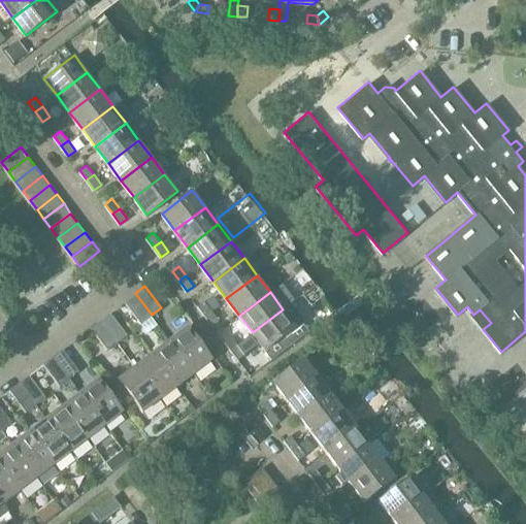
[(152,315),(135,293),(125,301),(141,322),(152,315)]
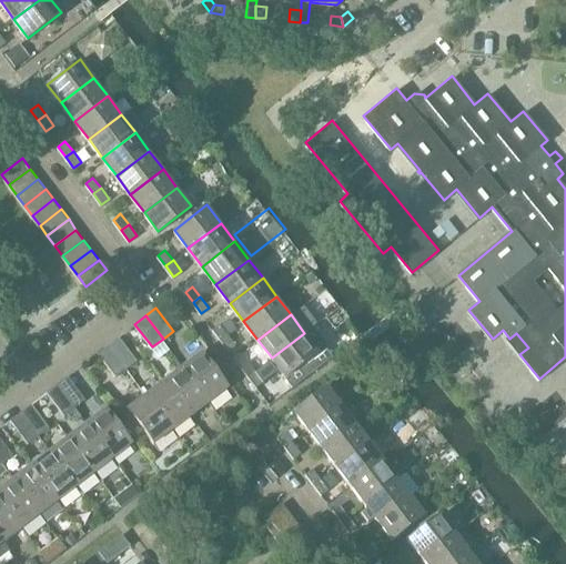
[(212,329),(221,339),(228,333),(220,323),(212,329)]
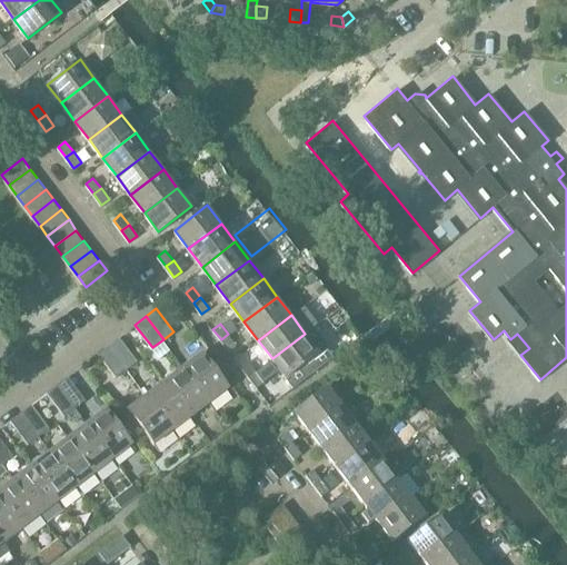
[(228,334),(221,339),(229,350),(237,345),(228,334)]
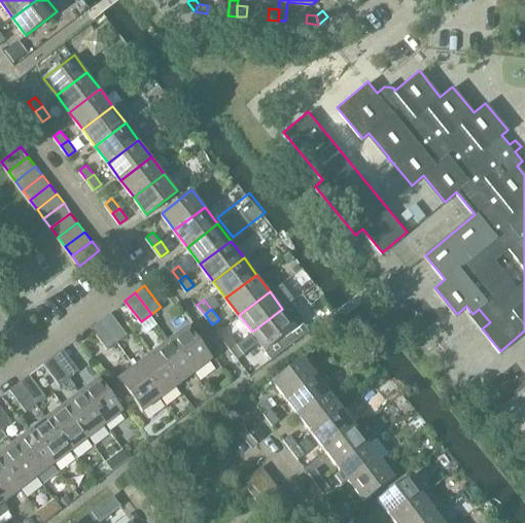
[(282,309),(252,332),(265,349),(295,326),(282,309)]
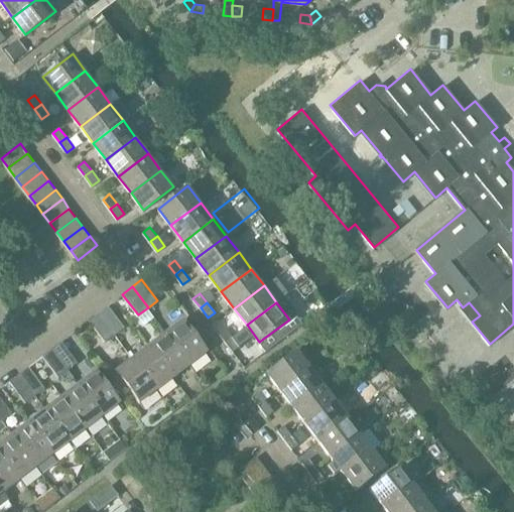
[(109,304),(99,311),(115,333),(125,326),(109,304)]
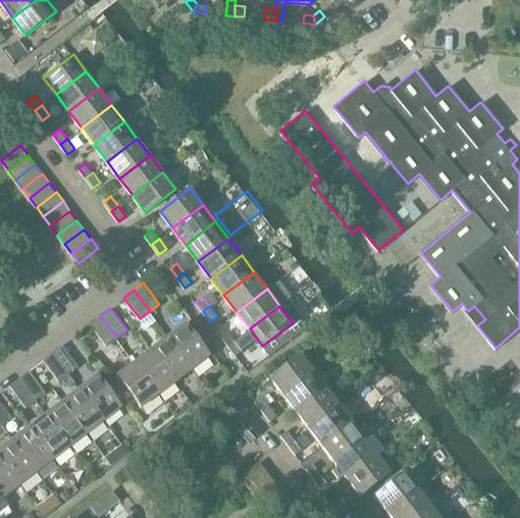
[(116,337),(100,315),(91,323),(107,344),(116,337)]
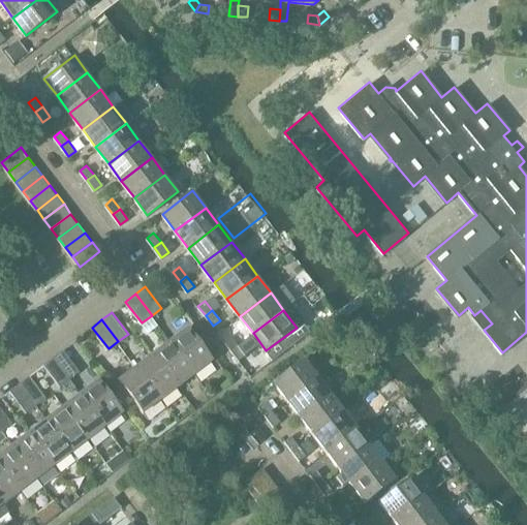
[(297,328),(266,350),(272,359),(311,330),(304,321),(297,328)]
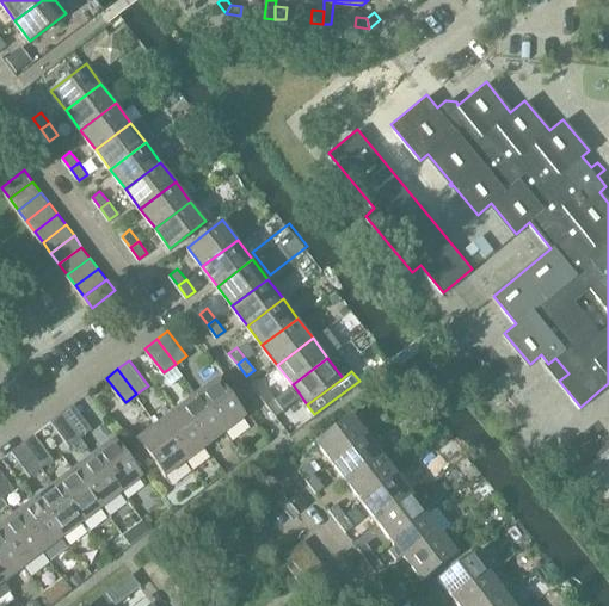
[(217,377),(197,393),(226,430),(246,414),(217,377)]
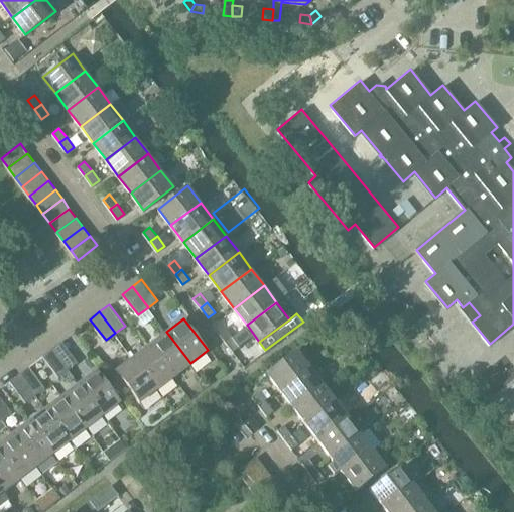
[(219,331),(226,341),(232,336),(225,326),(219,331)]
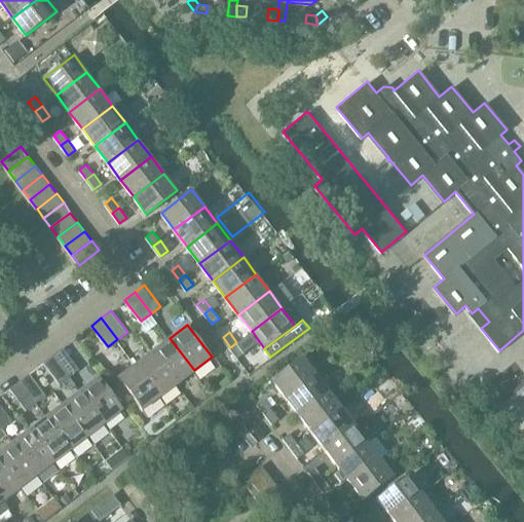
[(170,338),(152,350),(177,383),(194,370),(170,338)]
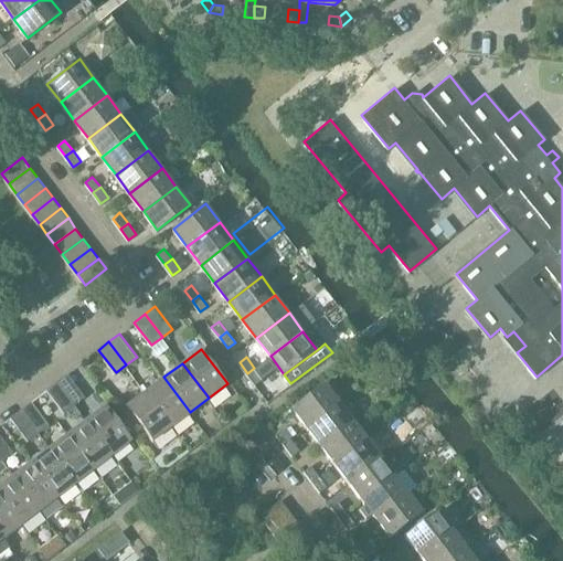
[(254,368),(247,373),(255,383),(263,378),(254,368)]
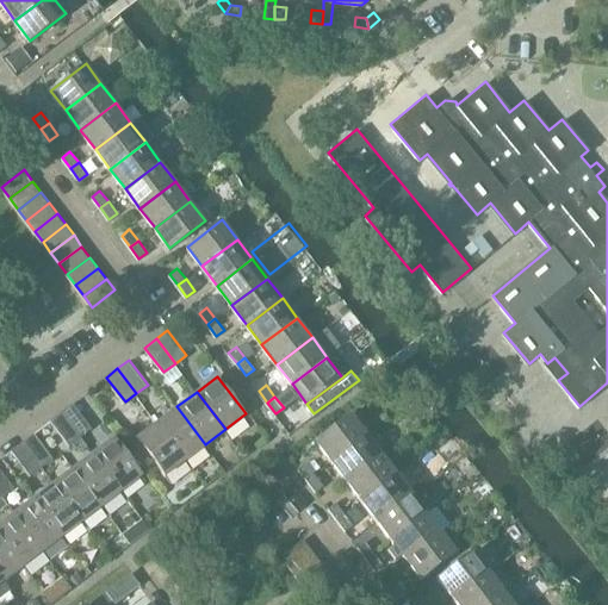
[(73,401),(62,411),(81,435),(92,426),(73,401)]
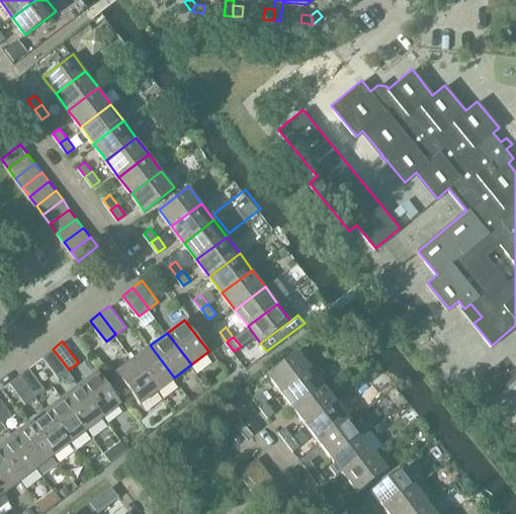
[(150,345),(134,358),(158,390),(174,377),(150,345)]
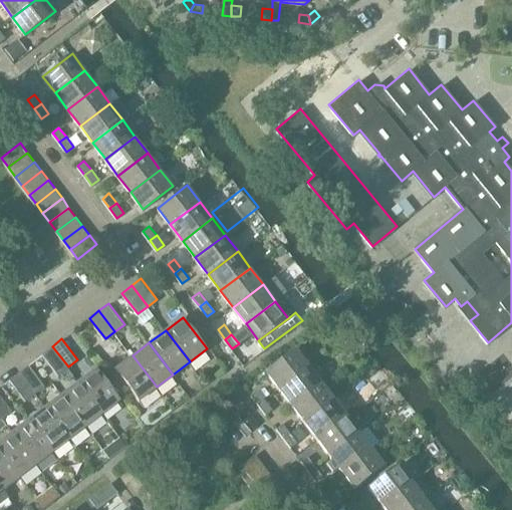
[(68,366),(52,346),(42,353),(58,374),(68,366)]
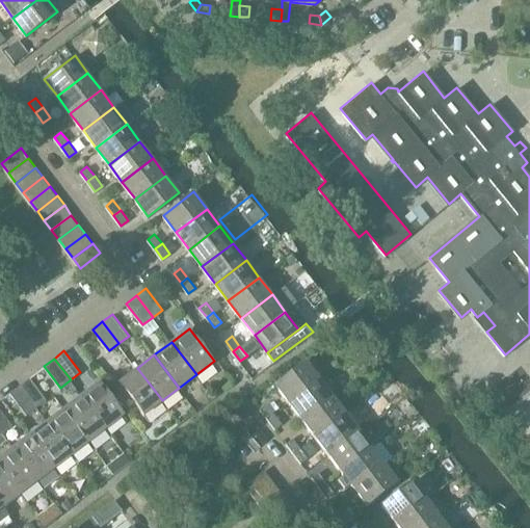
[(275,385),(289,401),(320,377),(307,361),(275,385)]
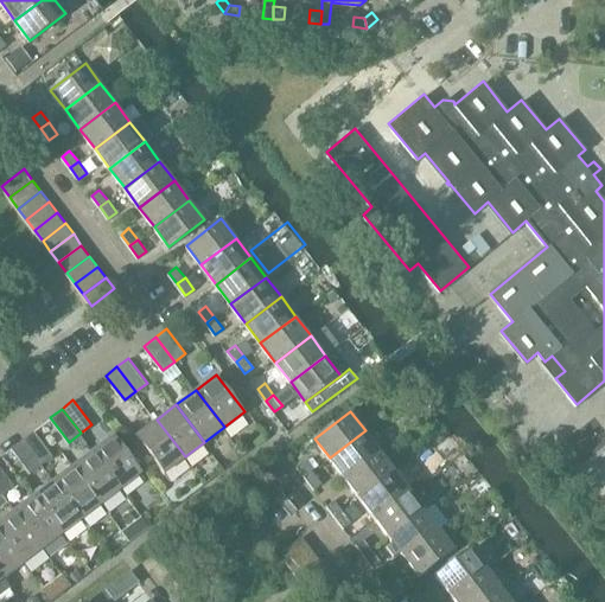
[(185,456),(157,420),(137,435),(165,472),(185,456)]
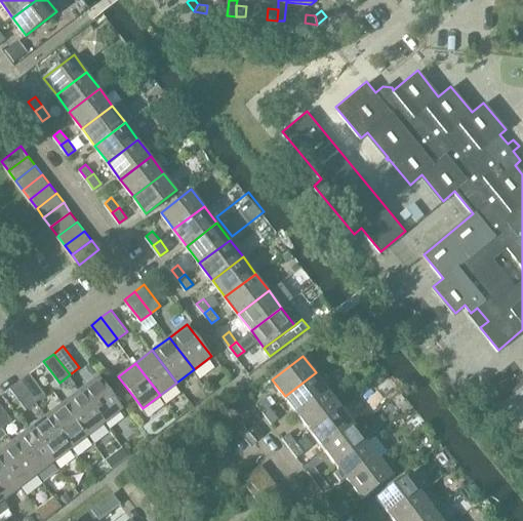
[(30,371),(19,378),(36,400),(46,393),(30,371)]
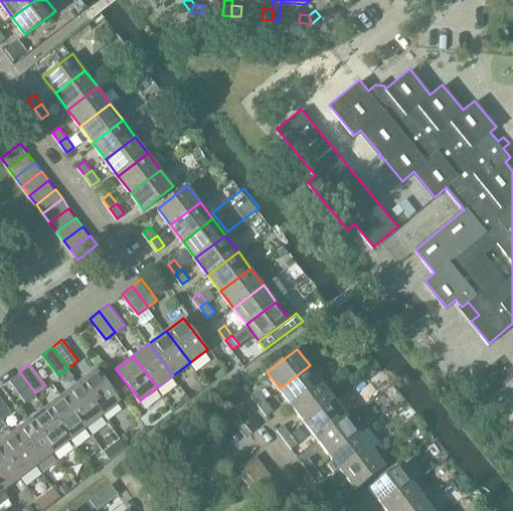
[(280,388),(292,405),(322,382),(310,365),(280,388)]
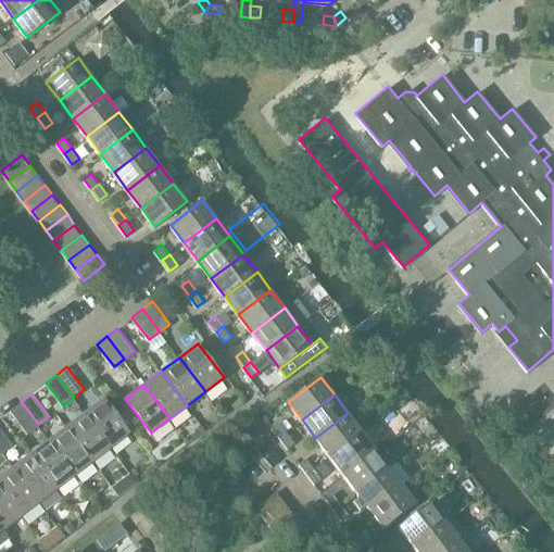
[(103,399),(86,412),(112,447),(129,433),(103,399)]
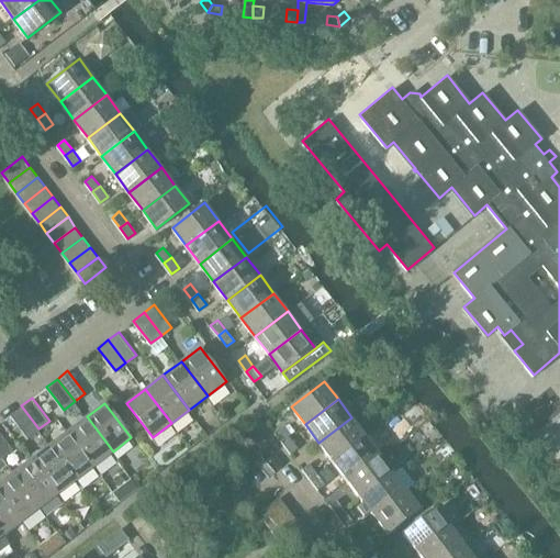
[(38,428),(21,405),(11,414),(29,437),(38,428)]
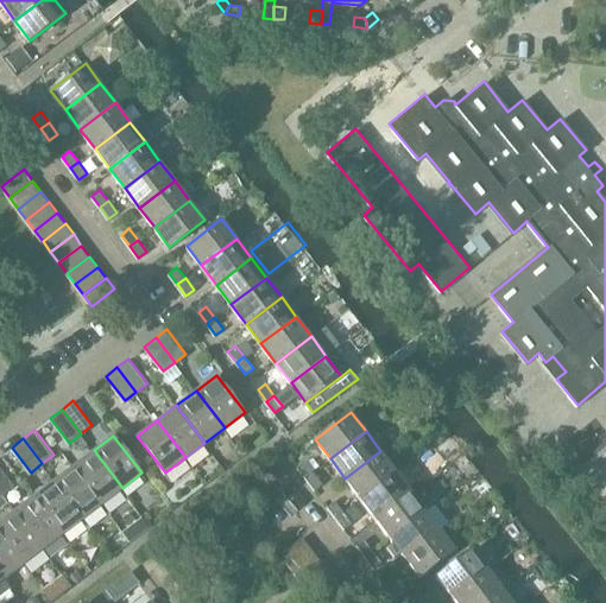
[(94,450),(74,465),(102,502),(122,488),(94,450)]
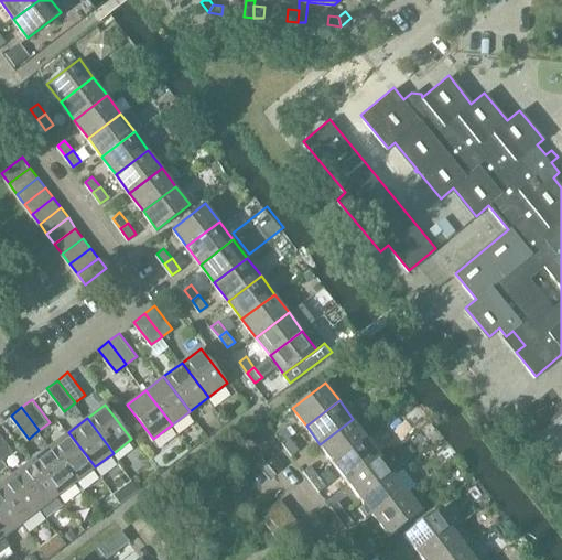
[(320,444),(334,462),(367,438),(353,419),(320,444)]
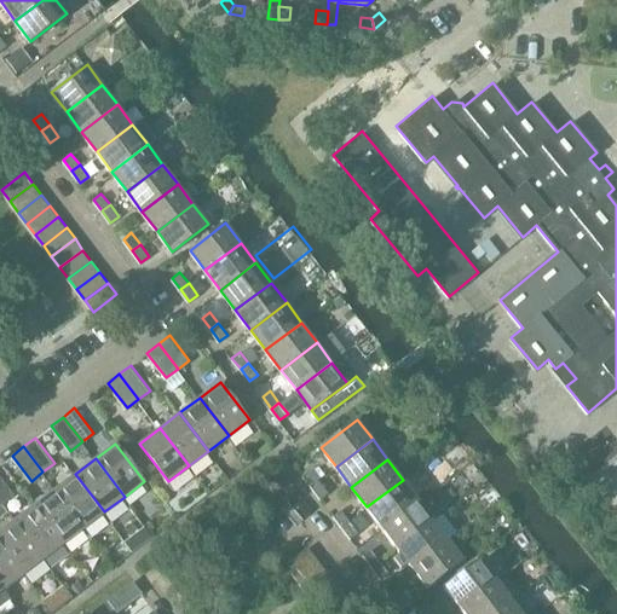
[(303,475),(312,486),(319,480),(311,469),(303,475)]
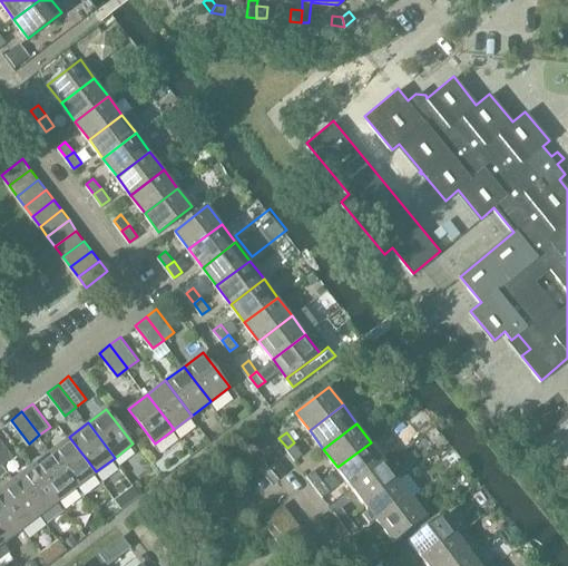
[(567,435),(548,451),(567,475),(567,435)]
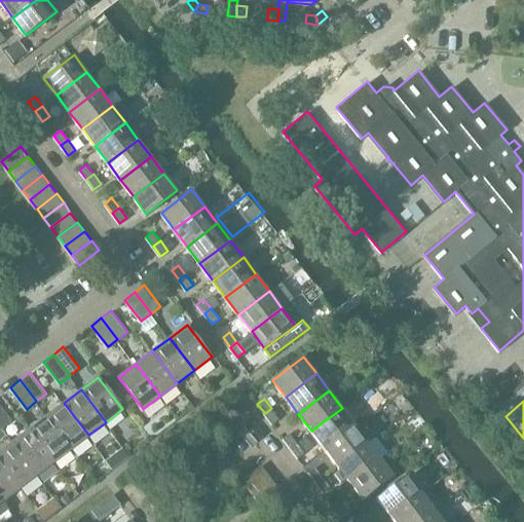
[(0,403),(0,423),(2,426),(12,419),(0,403)]
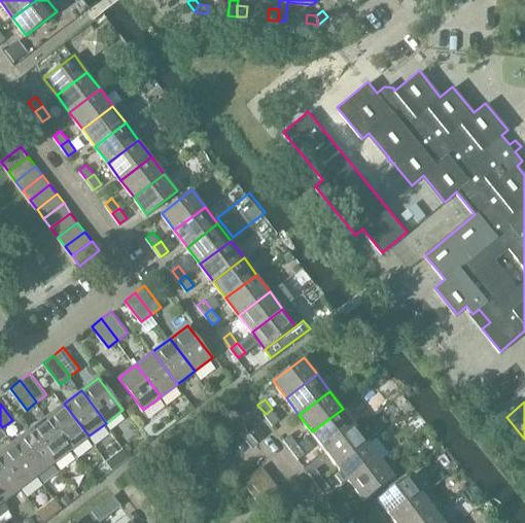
[(64,404),(47,416),(72,449),(89,436),(64,404)]
